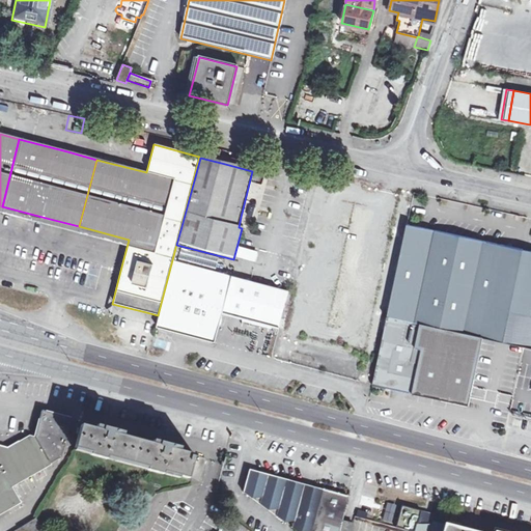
[(472,386),(478,356),(483,336),(502,340),(525,345),(530,317),(530,248),(520,246),(408,222),(373,382),(469,402),(472,386)]
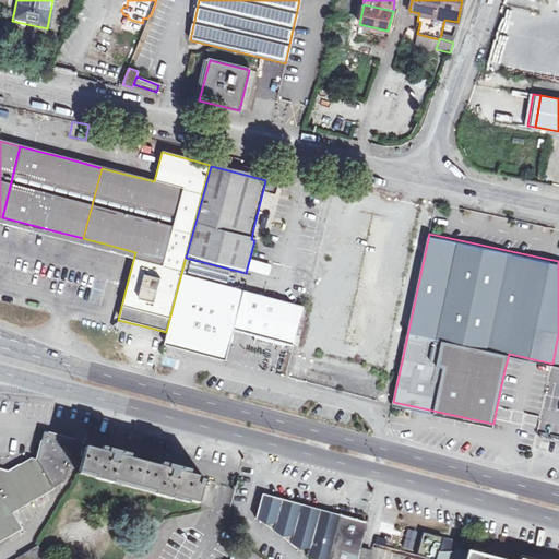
[(177,346),(193,349),(210,284),(180,276),(166,332),(165,337),(164,342),(177,346)]
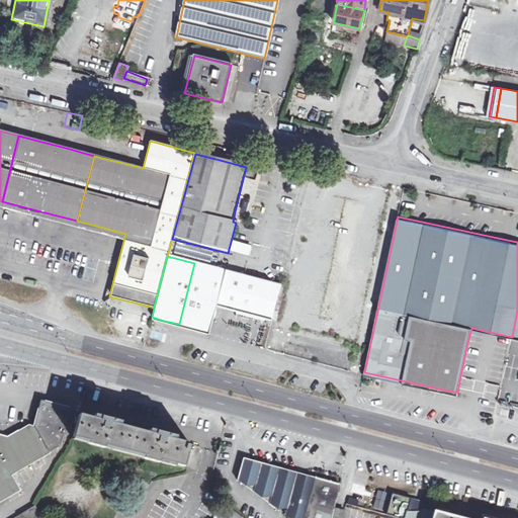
[(225,271),(194,263),(179,324),(191,327),(208,332),(209,330),(214,308),(225,271)]
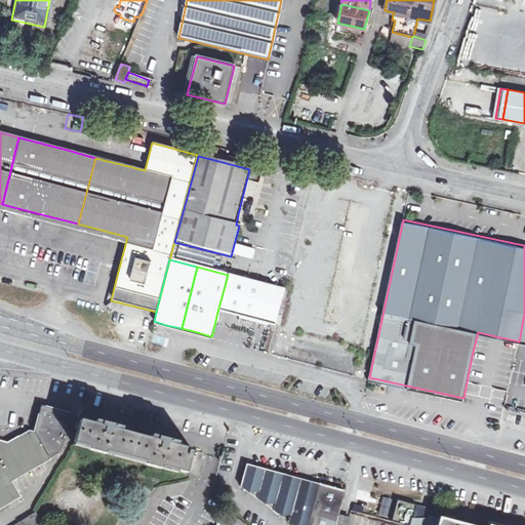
[(228,275),(217,312),(225,314),(233,316),(260,323),(275,327),(284,289),(240,278),(234,277),(228,275)]
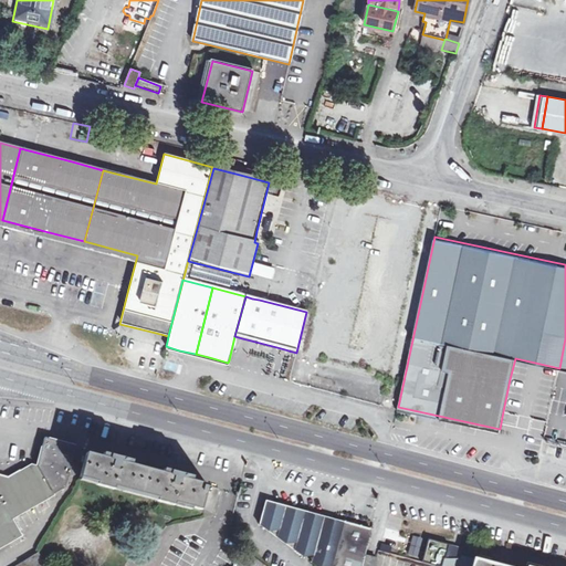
[(35,468),(29,471),(45,499),(59,492),(63,490),(69,474),(76,449),(50,442),(49,444),(45,448),(42,447),(39,458),(35,468)]
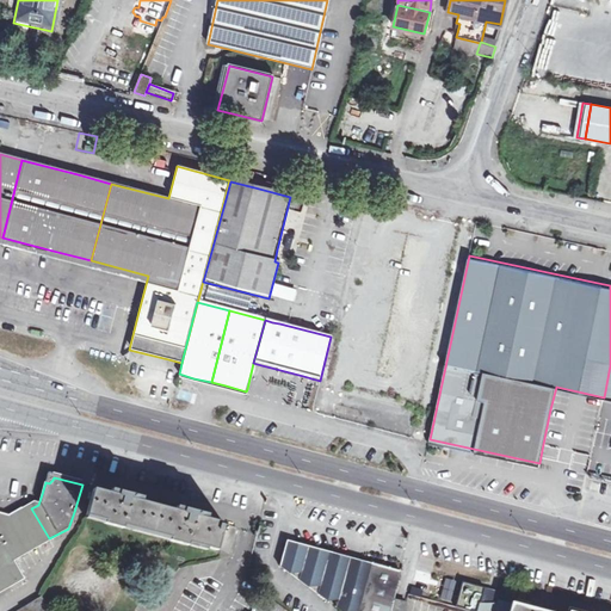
[(150,534),(158,507),(142,503),(143,498),(128,493),(112,488),(110,493),(96,489),(93,488),(86,516),(103,520),(102,524),(121,529),(122,525),(150,534)]
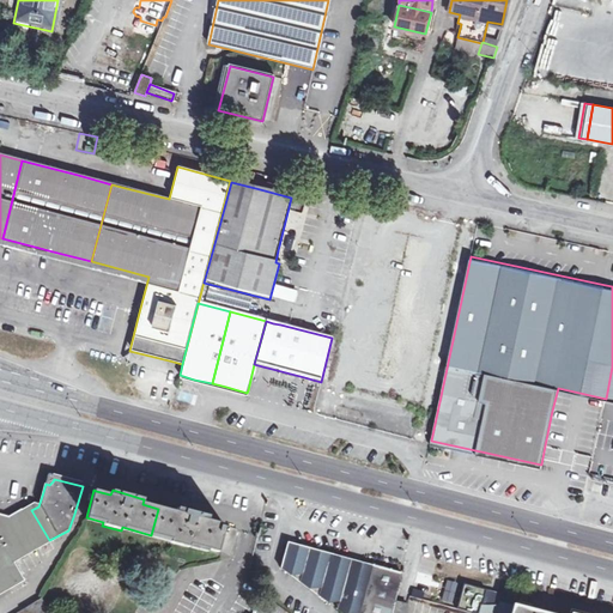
[(158,509),(151,535),(167,540),(167,544),(186,550),(186,546),(216,554),(216,553),(223,529),(223,528),(206,523),(207,517),(190,513),(176,509),(175,514),(158,509)]
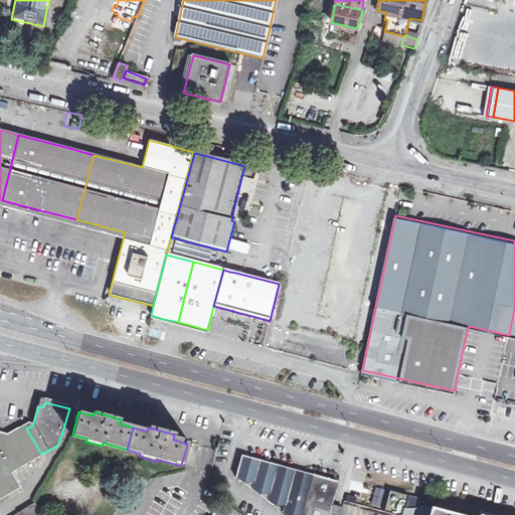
[(0,454),(9,471),(41,454),(26,428),(10,437),(7,439),(0,436),(0,454)]
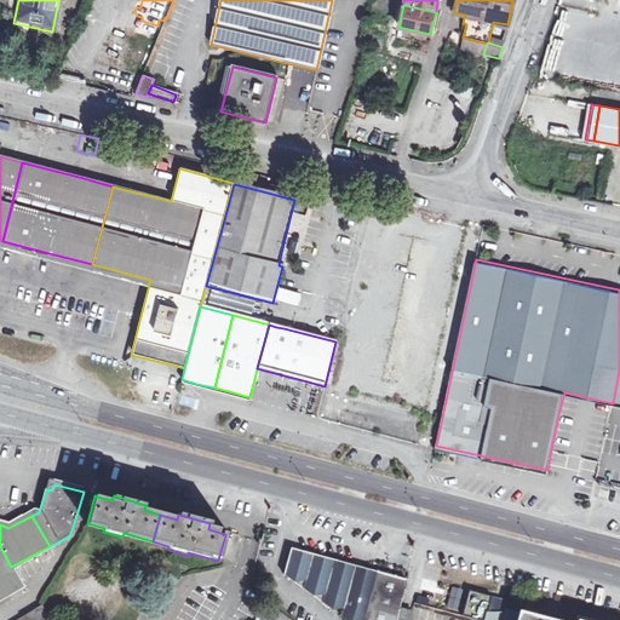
[(225,535),(218,560),(230,563),(237,539),(225,535)]
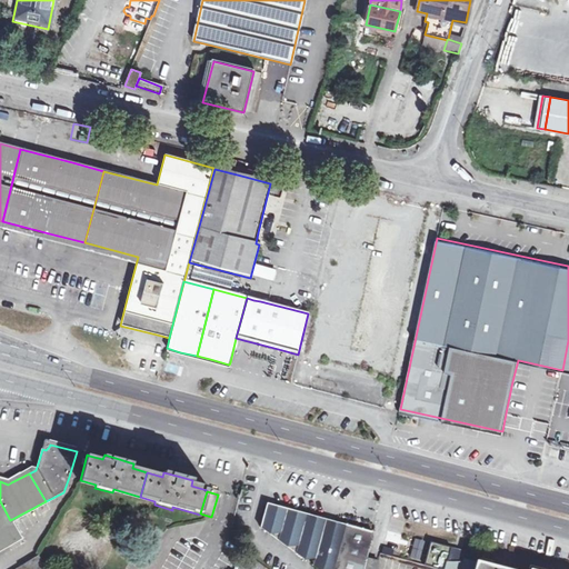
[(0,525),(10,520),(0,501),(0,525)]
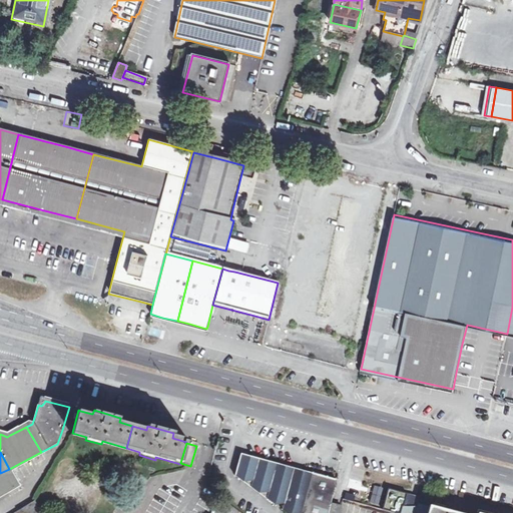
[(267,495),(276,467),(267,468),(259,462),(249,463),(240,457),(238,463),(233,478),(242,484),(251,484),(249,490),(258,496),(267,495)]
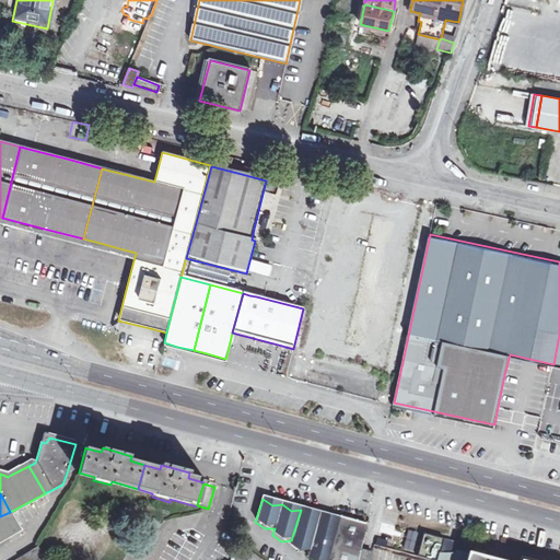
[(301,510),(291,540),(289,548),(298,555),(308,553),(306,559),(358,559),(361,550),(362,541),(365,527),(339,521),(329,522),(321,515),(310,516),(301,510)]
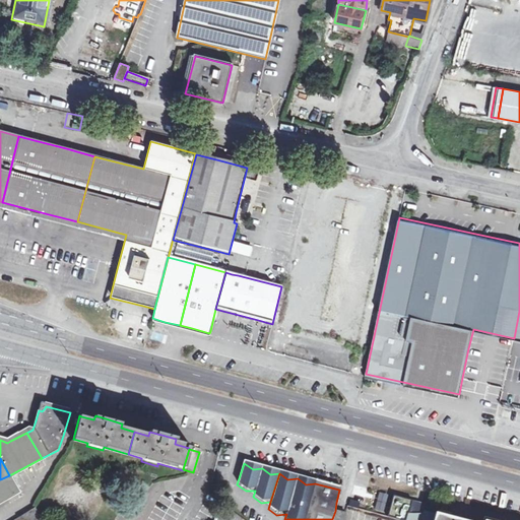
[(9,475),(0,479),(0,500),(17,491),(9,475)]
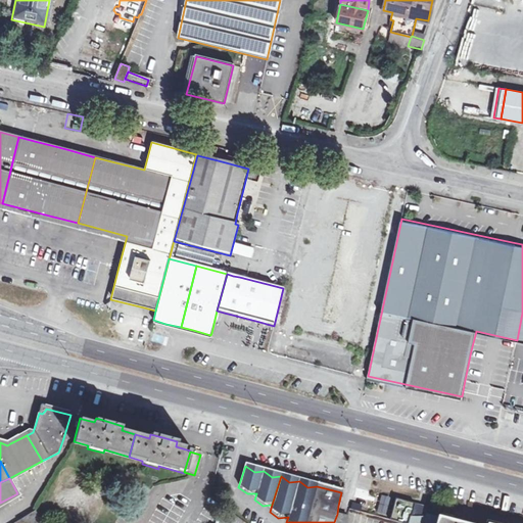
[(388,510),(394,496),(382,491),(376,505),(388,510)]
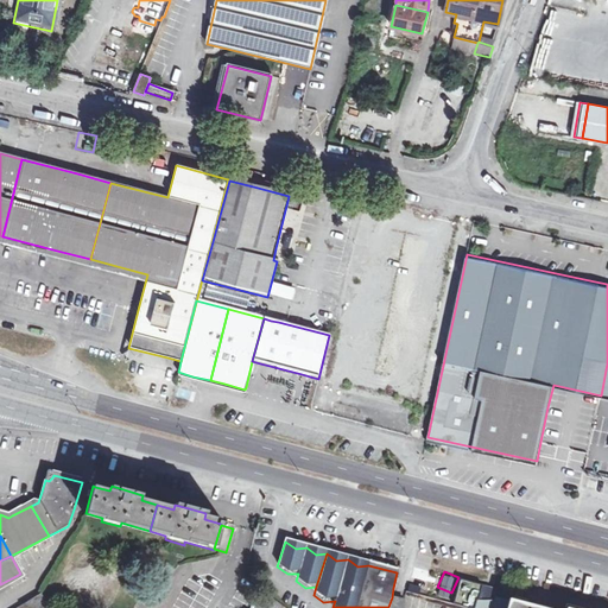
[(506,607),(510,600),(496,596),(498,589),(489,588),(480,584),(466,581),(464,587),(461,595),(479,600),(475,607),(506,607)]
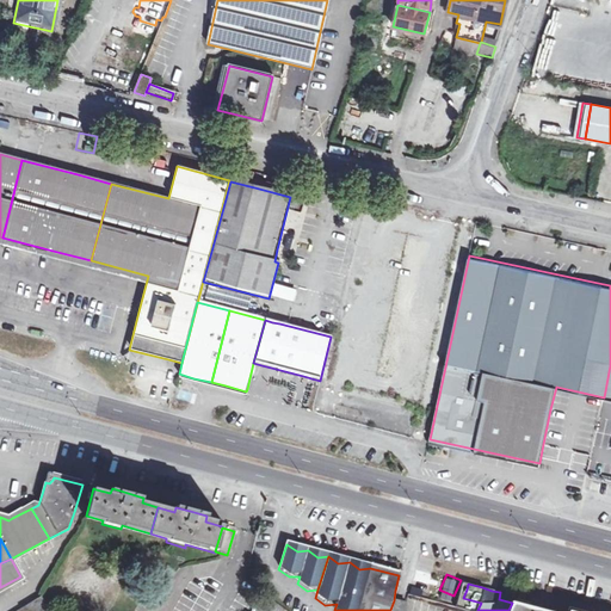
[(49,610),(50,610),(39,594),(10,610),(49,610)]
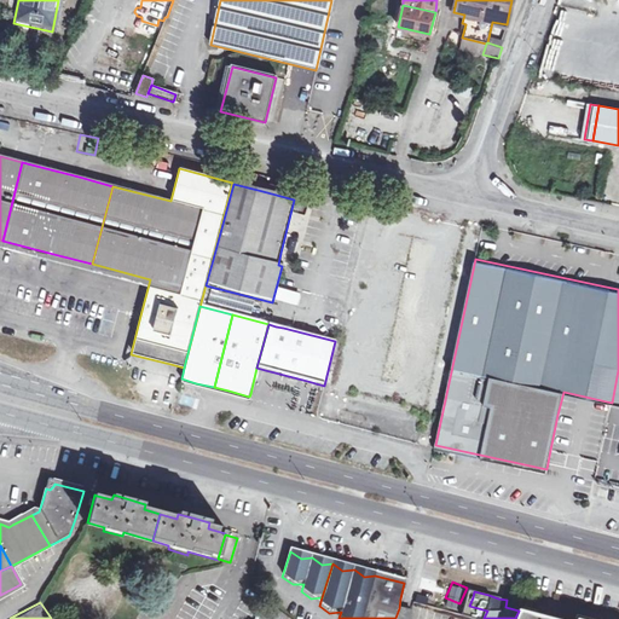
[(399,608),(395,618),(409,618),(411,613),(399,608)]
